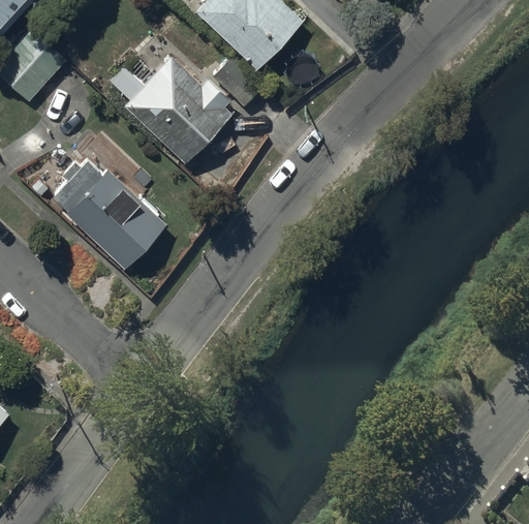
[(0,0),(0,37),(34,0),(0,0)]
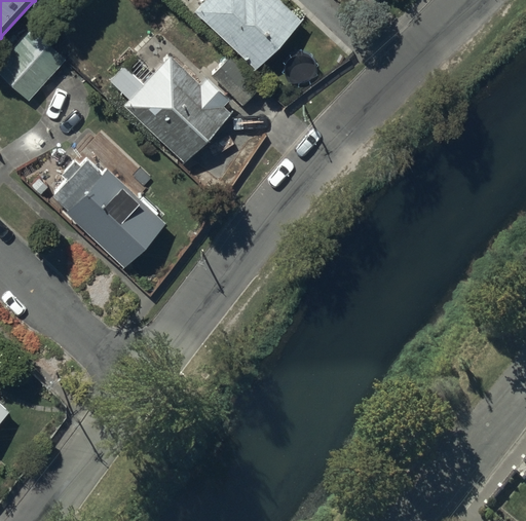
[(202,0),(193,10),(254,69),(301,21),(278,0),(202,0)]
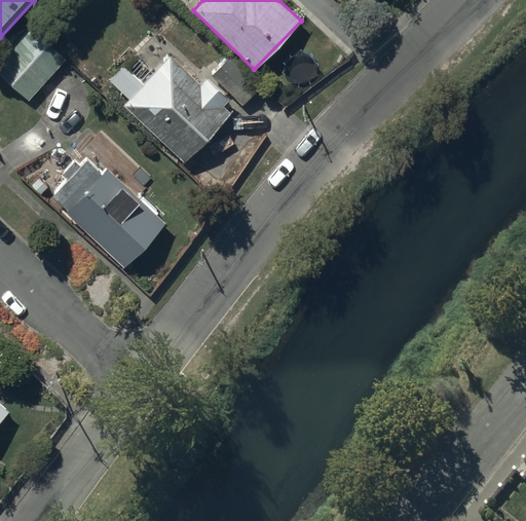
[(0,77),(29,103),(66,62),(54,51),(47,59),(26,38),(0,66),(0,77)]
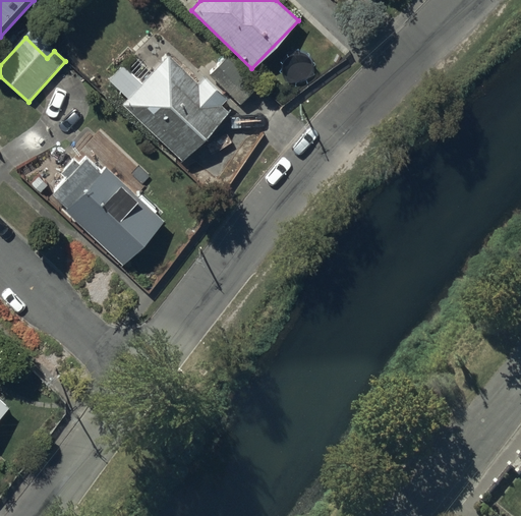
[(134,55),(110,80),(129,98),(123,104),(182,160),(229,112),(222,105),(227,99),(206,77),(199,84),(168,55),(152,72),(134,55)]
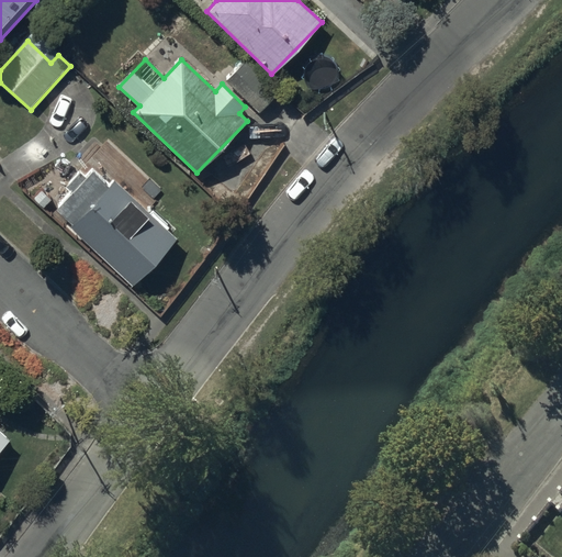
[(245,62),(225,82),(258,115),(266,108),(278,95),(245,62)]
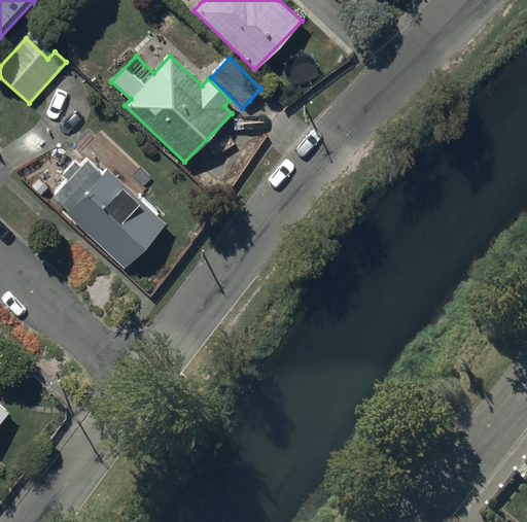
[(68,181),(54,196),(68,209),(65,212),(124,269),(167,223),(109,168),(103,174),(88,160),(82,165),(77,161),(62,176),(68,181)]
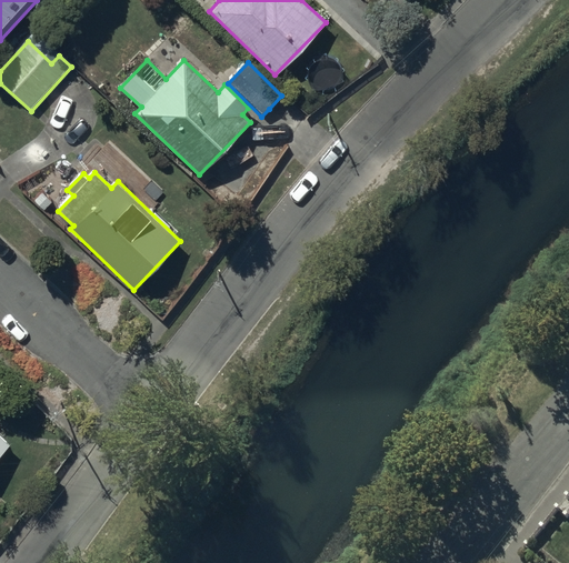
[(0,458),(11,445),(0,434),(0,458)]
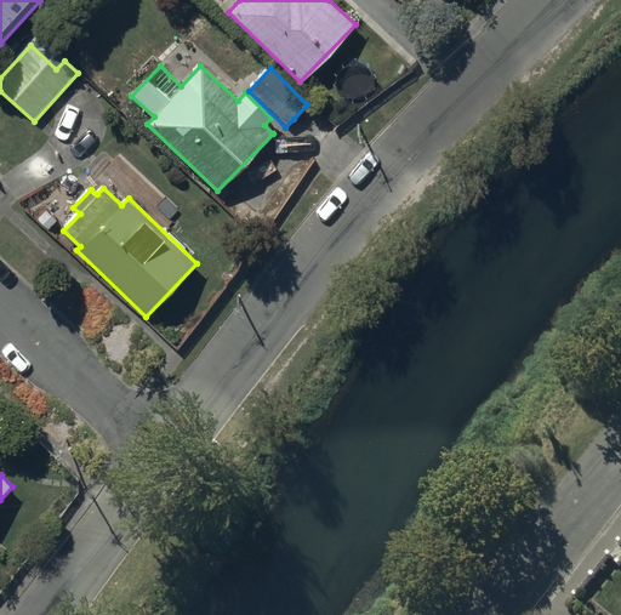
All buildings are outlined.
